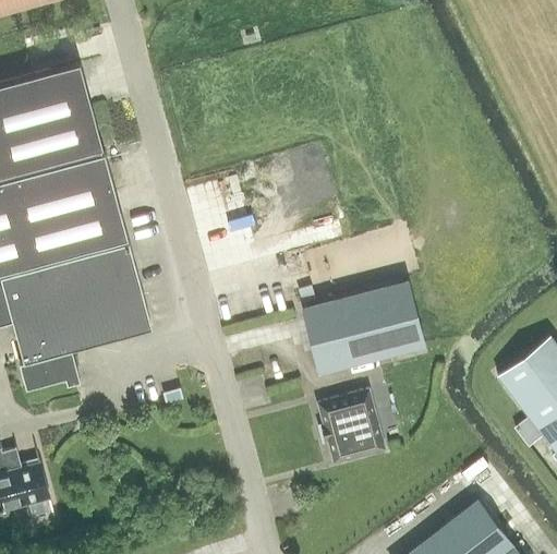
[(0,0),(0,19),(64,1),(64,0),(0,0)]
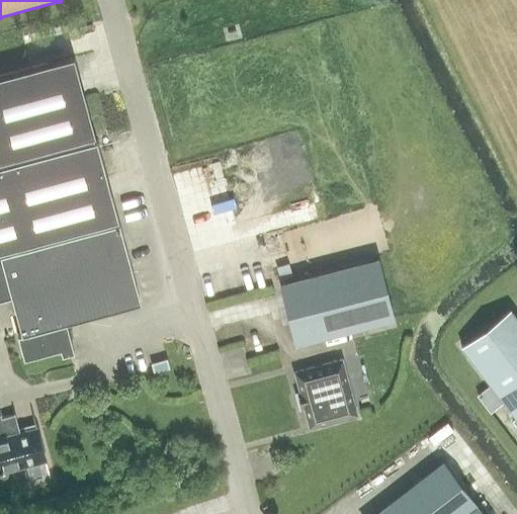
[(67,327),(142,307),(120,227),(117,228),(116,224),(119,223),(97,144),(95,145),(94,140),(96,140),(76,62),(0,82),(0,304),(12,301),(22,338),(19,339),(25,362),(62,352),(63,358),(74,354),(72,345),(74,341),(72,335),(69,333),(67,327)]
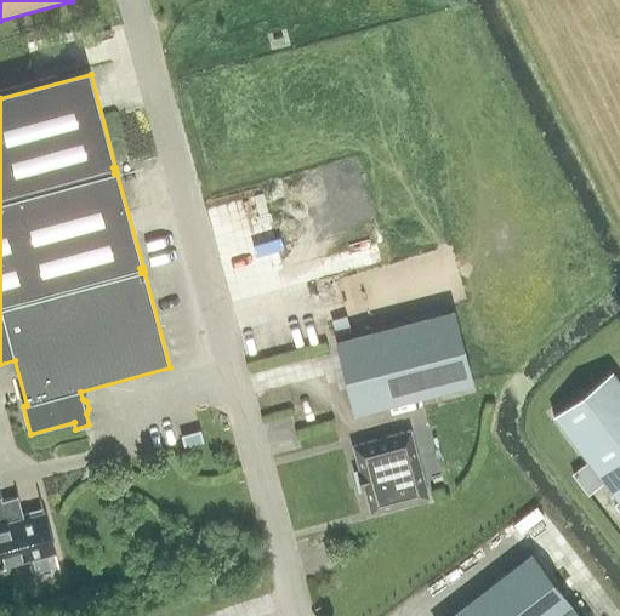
[(473,387),(456,315),(337,346),(356,416),(419,400),(473,387)]
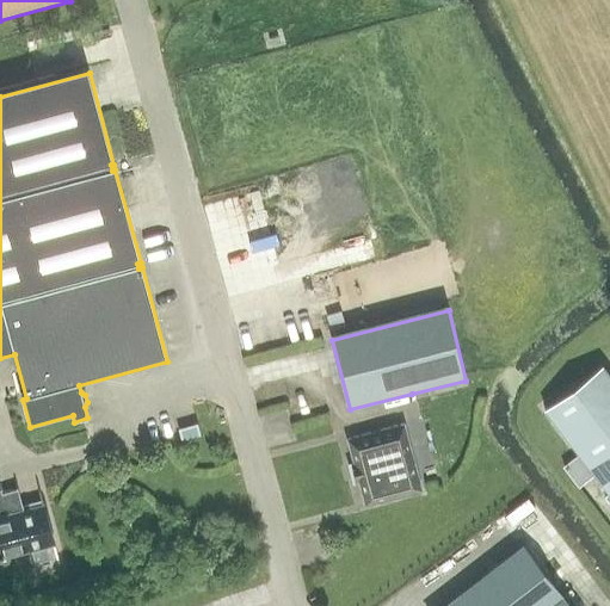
[(609,377),(603,369),(546,413),(609,498),(609,377)]
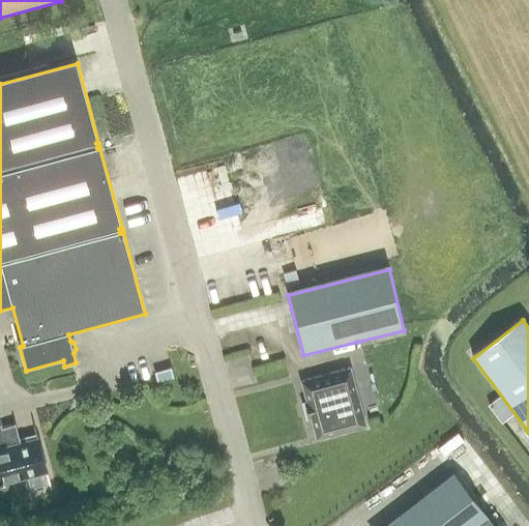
[(351,373),(303,385),(309,407),(305,408),(310,420),(313,419),(318,441),(366,429),(351,373)]
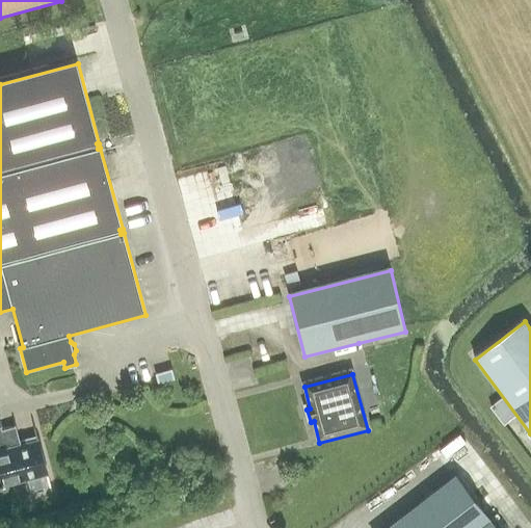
[(2,429),(0,421),(0,451),(1,454),(0,454),(0,490),(29,482),(32,494),(51,489),(37,439),(21,443),(17,430),(3,433),(1,429),(2,429)]
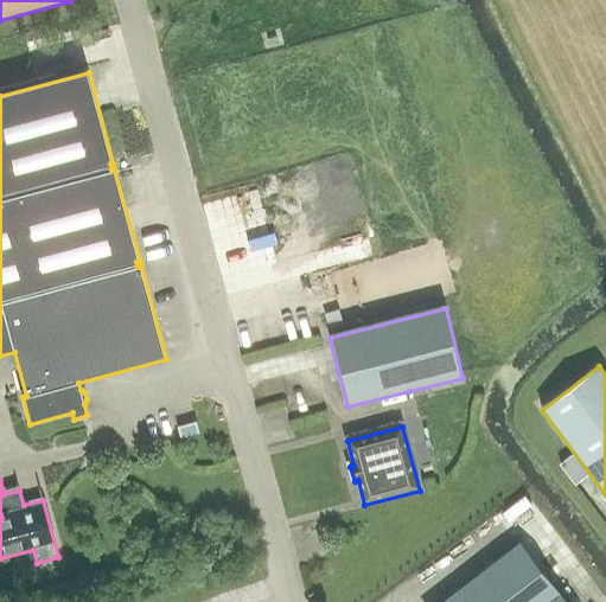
[(523,546),(450,601),(565,601),(561,596),(523,546)]
